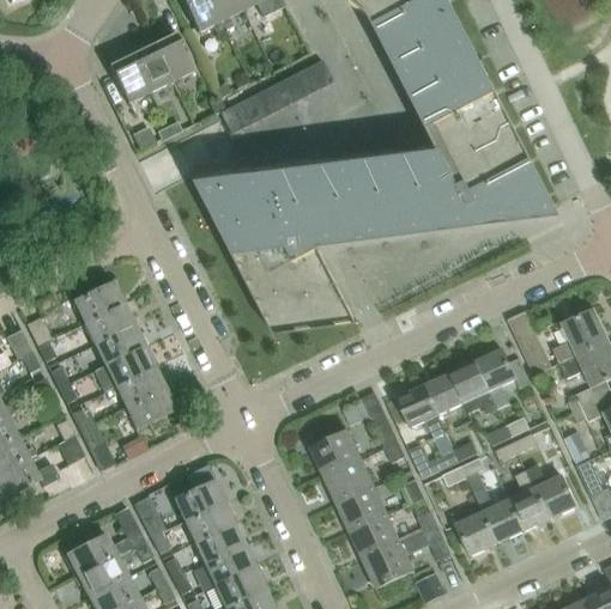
[(180,0),(195,31),(218,20),(209,0),(180,0)]
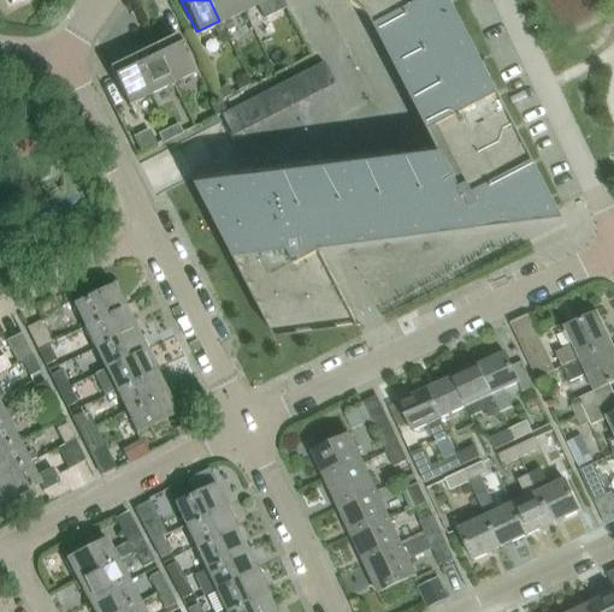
[(276,340),(359,330),(320,254),(564,221),(448,0),(348,0),(350,4),(358,0),(361,0),(435,144),(397,148),(396,148),(270,164),(271,167),(254,168),(252,166),(189,174),(276,340)]
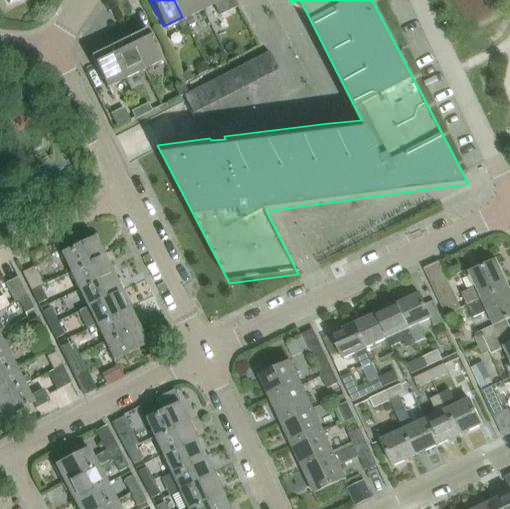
[(200,8),(196,0),(174,0),(182,17),(200,8)]
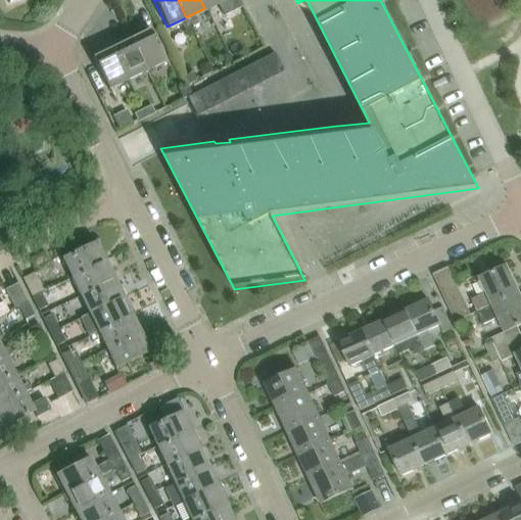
[(240,4),(238,0),(200,0),(204,8),(216,2),(221,13),(240,4)]
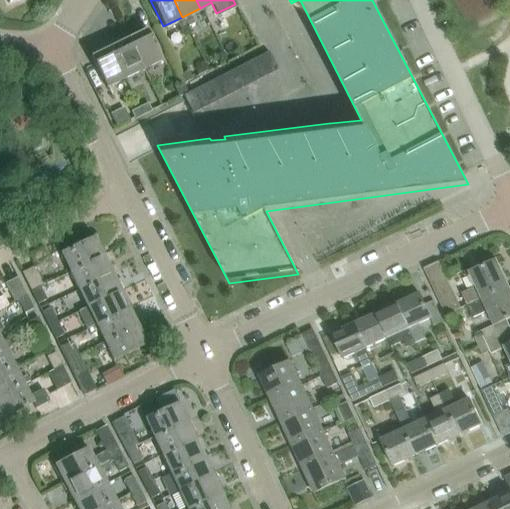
[(145,26),(126,35),(142,67),(160,58),(145,26)]
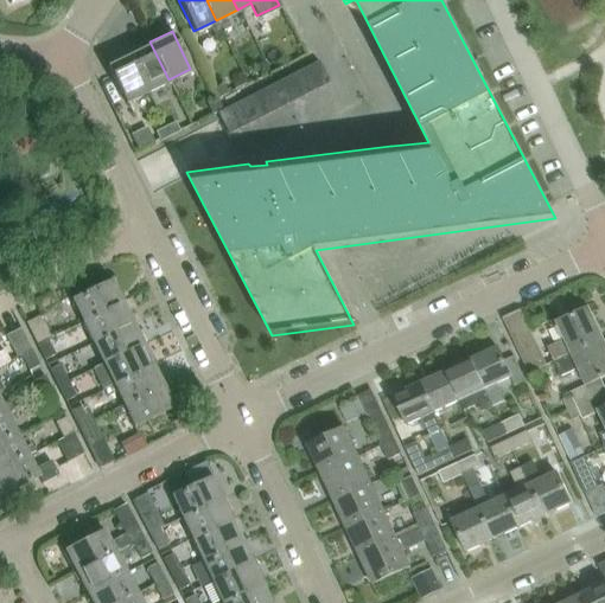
[(127,53),(146,90),(169,79),(150,42),(127,53)]
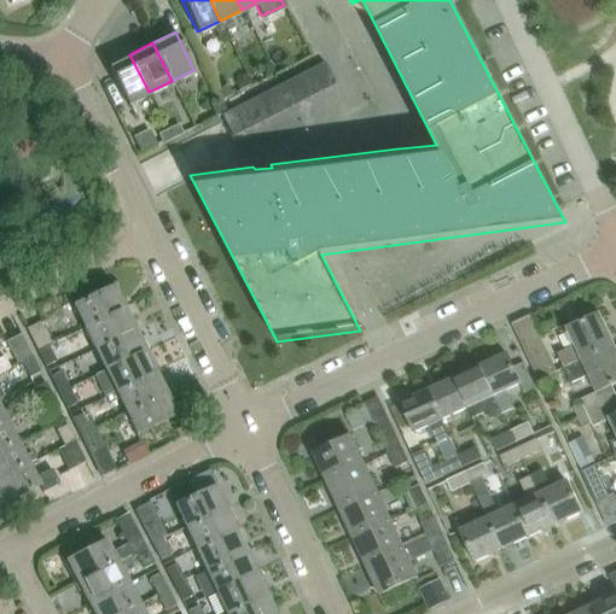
[(129,54),(108,65),(126,103),(149,92),(129,54)]
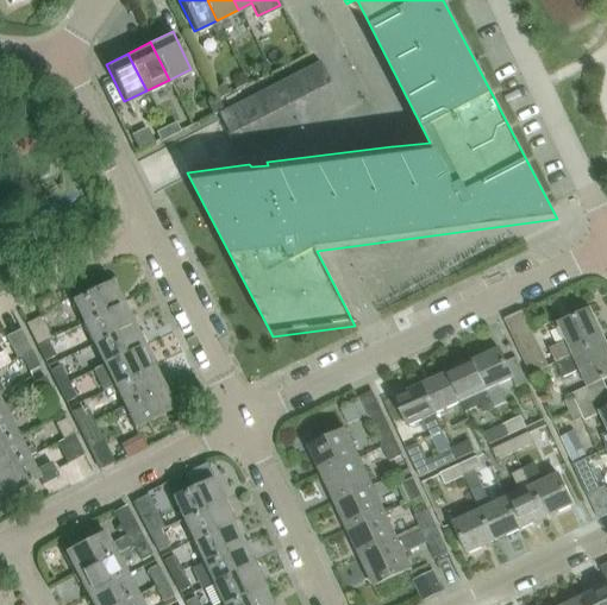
[(262,60),(252,64),(258,75),(268,70),(262,60)]
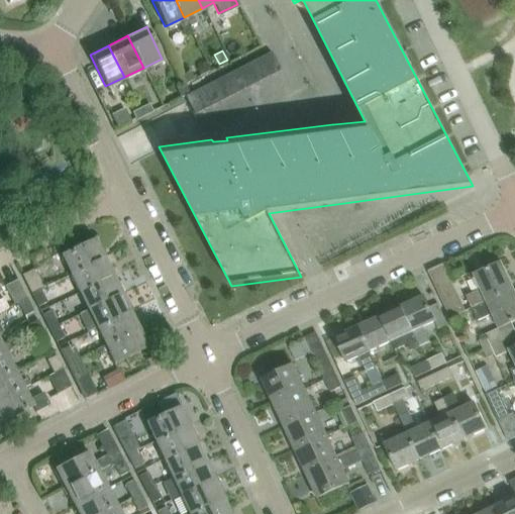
[(189,91),(181,95),(189,111),(279,68),(271,52),(196,87),(189,91)]
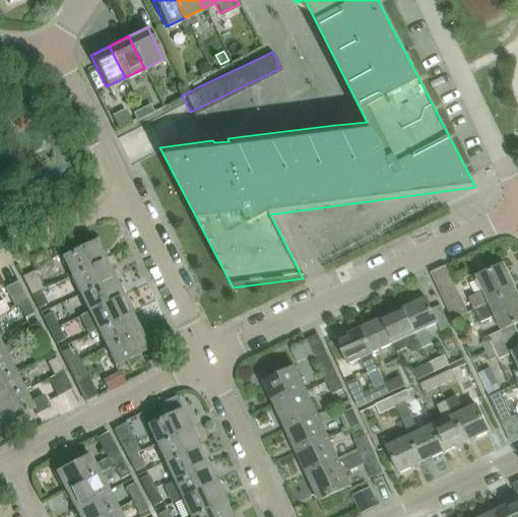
[(189,81),(186,83),(190,91),(197,87),(190,73),(186,75),(189,81)]
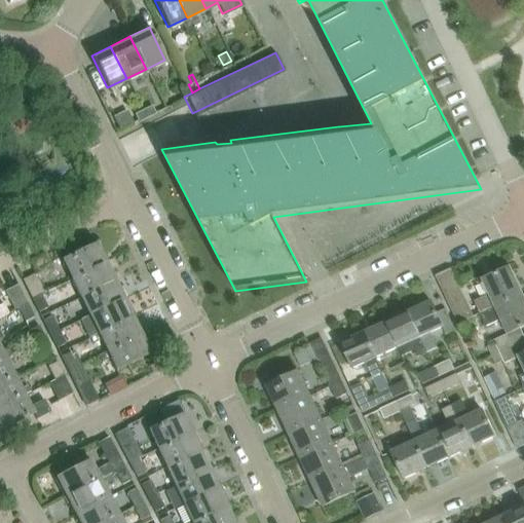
[(184,97),(192,92),(188,84),(179,88),(184,97)]
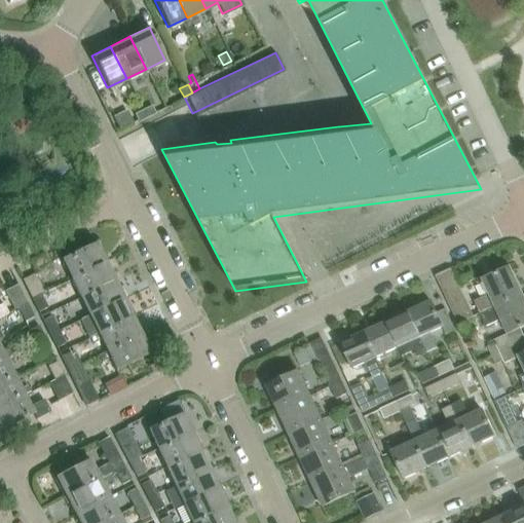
[(150,103),(142,107),(146,115),(154,111),(150,103)]
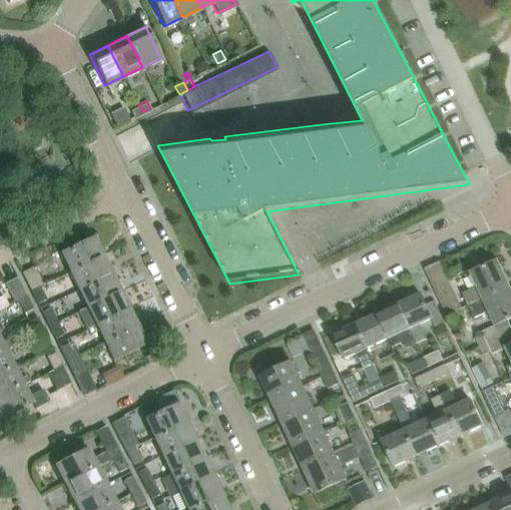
[(133,116),(142,112),(138,104),(129,108),(133,116)]
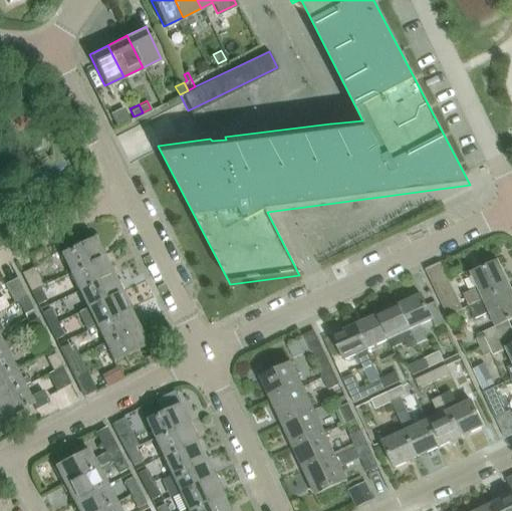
[(130,118),(126,111),(114,117),(117,124),(130,118)]
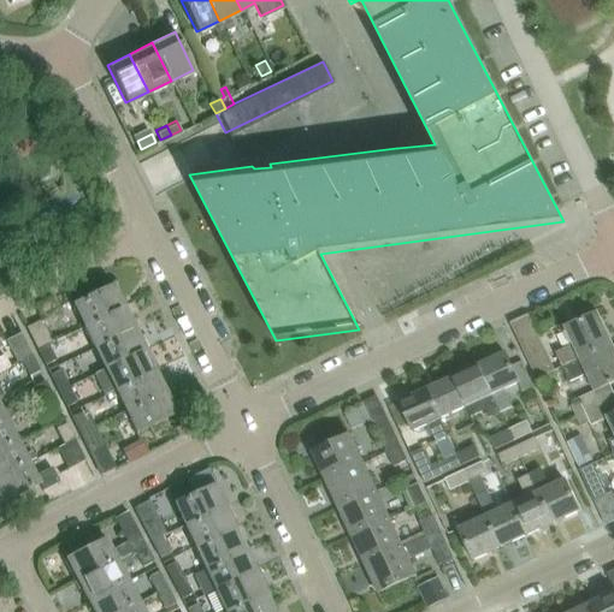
[(112,283),(71,303),(81,324),(122,304),(112,283)]
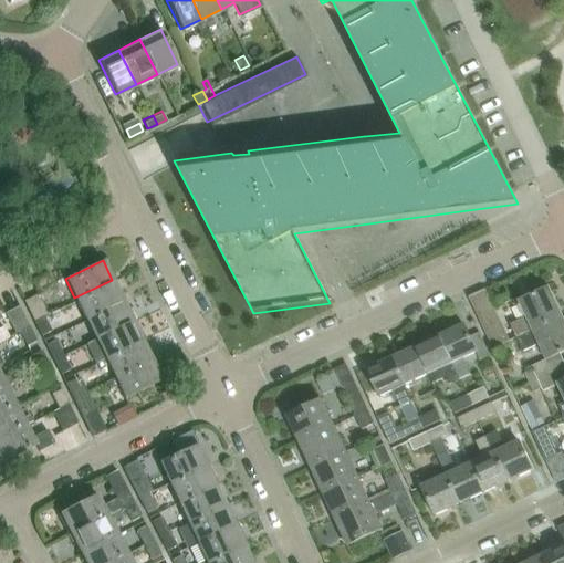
[(112,280),(74,298),(84,319),(122,300),(112,280)]
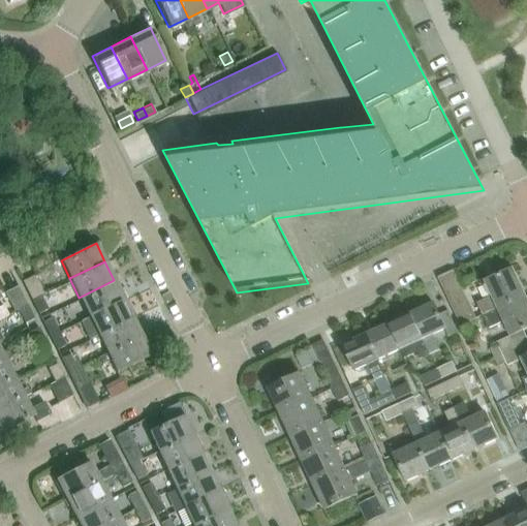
[(475,303),(481,314),(524,294),(512,268),(484,280),(491,296),(475,303)]
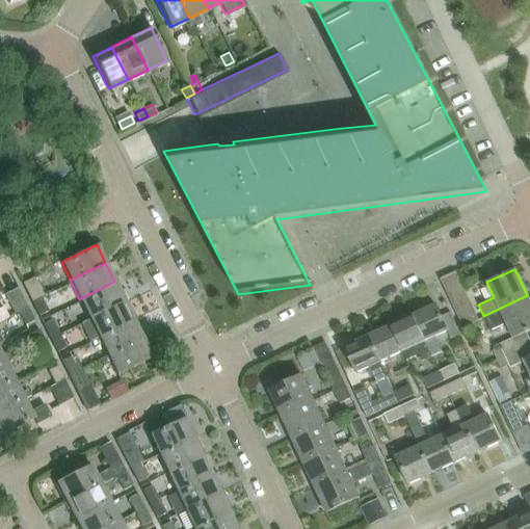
[(475,320),(453,273),(441,279),(464,326),(475,320)]
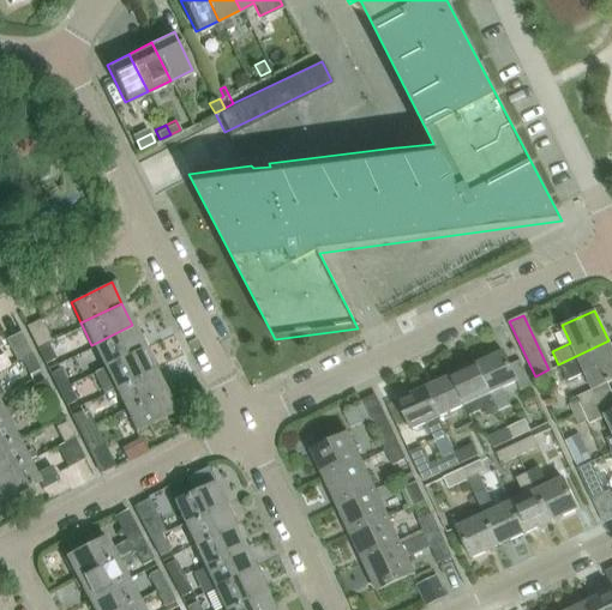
[(24,324),(35,345),(49,338),(40,316),(24,324)]
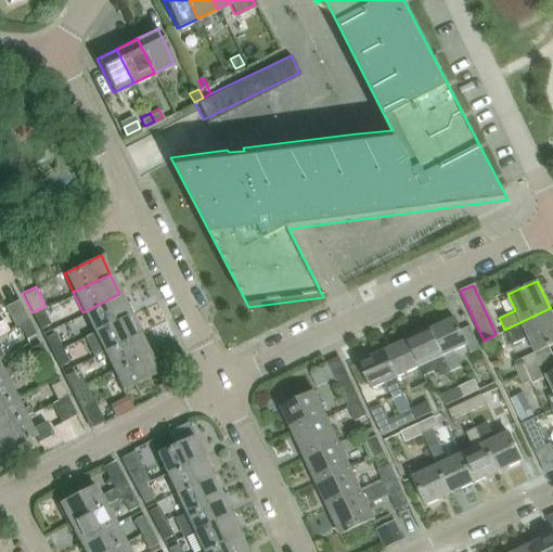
[(119,294),(82,312),(92,331),(129,312),(119,294)]
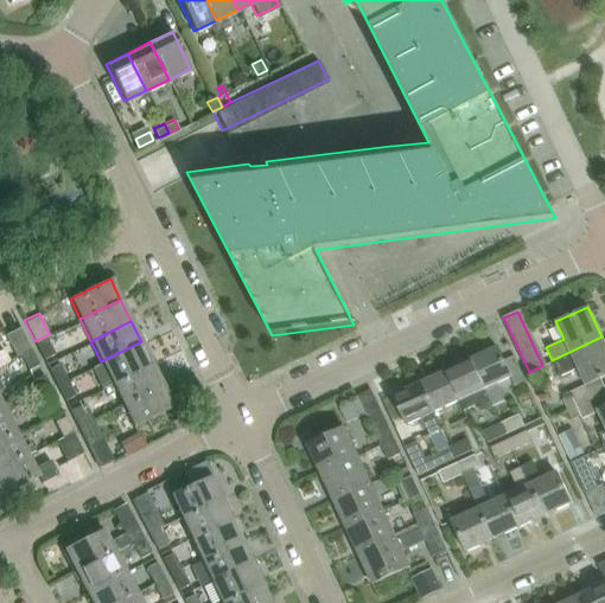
[(29,347),(18,326),(4,333),(14,354),(29,347)]
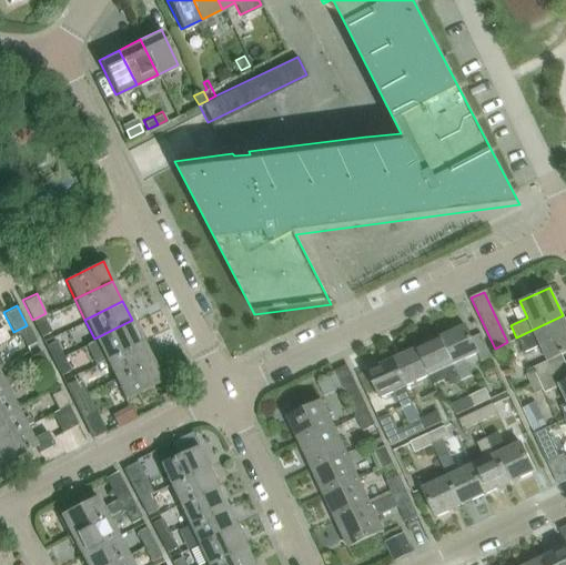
[(56,333),(46,313),(32,320),(42,340),(56,333)]
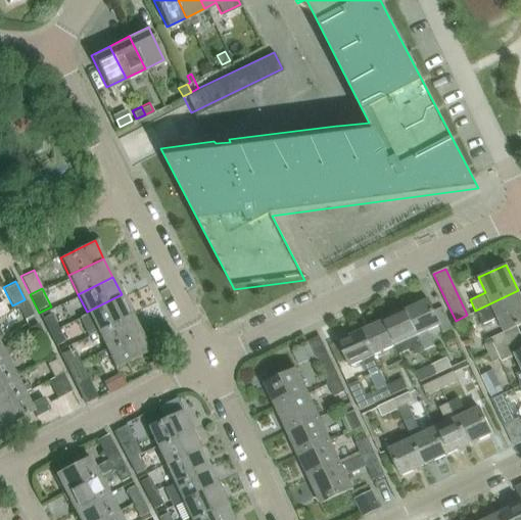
[(482,343),(486,351),(520,335),(516,325),(520,322),(520,295),(518,290),(475,311),(481,324),(496,317),(503,330),(490,336),(491,338),(482,343)]
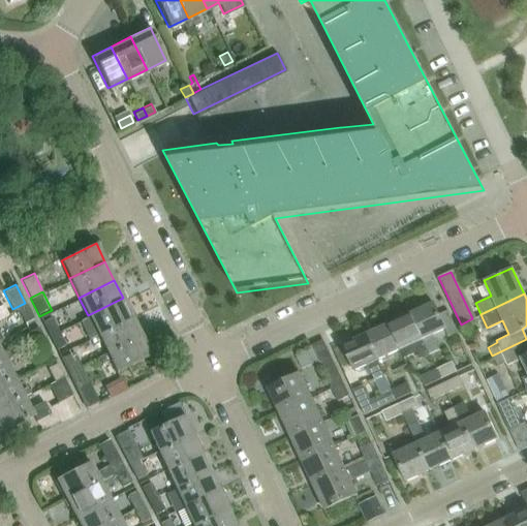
[(91,322),(96,333),(131,316),(123,298),(88,315),(80,319),(84,327),(91,322)]
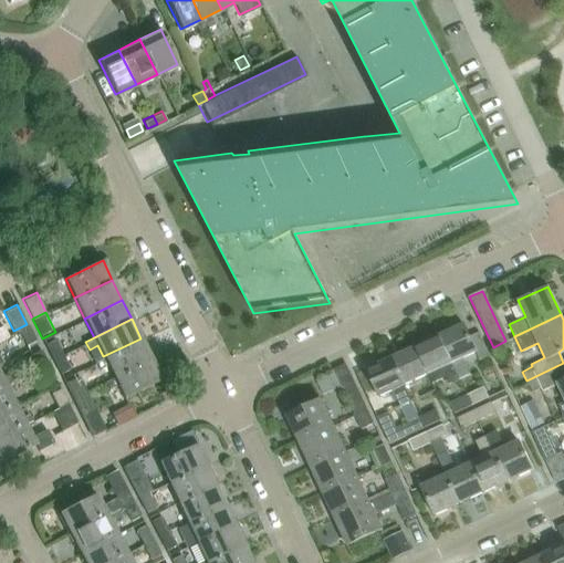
[(476,348),(483,344),(486,344),(478,330),(469,334),(463,322),(438,333),(459,377),(471,372),(463,354),(476,348)]
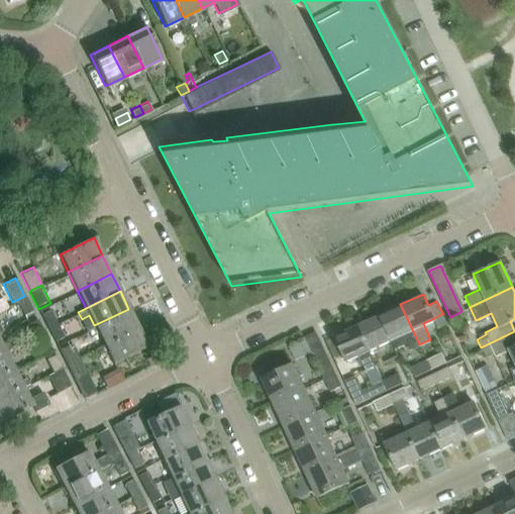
[(12,302),(18,316),(31,309),(24,296),(12,302)]
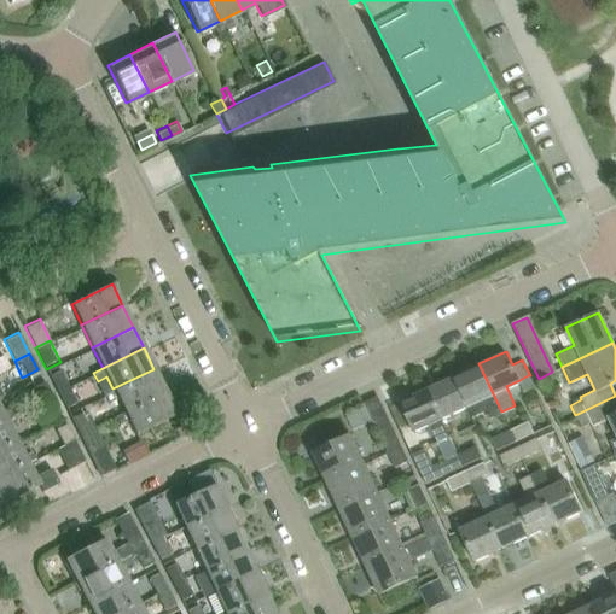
[(46,369),(56,391),(71,382),(60,362),(46,369)]
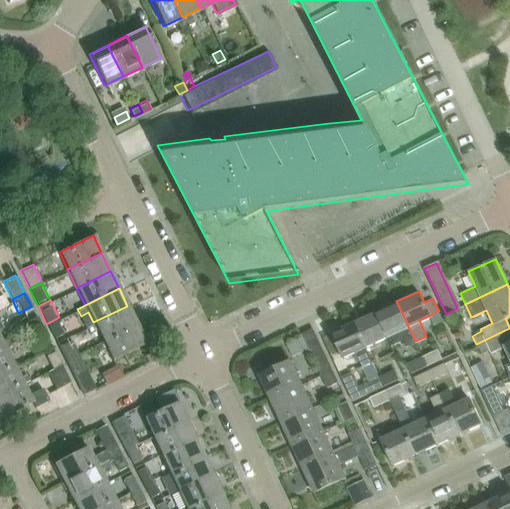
[(415,341),(396,301),(374,312),(386,336),(390,345),(404,338),(407,345),(415,341)]
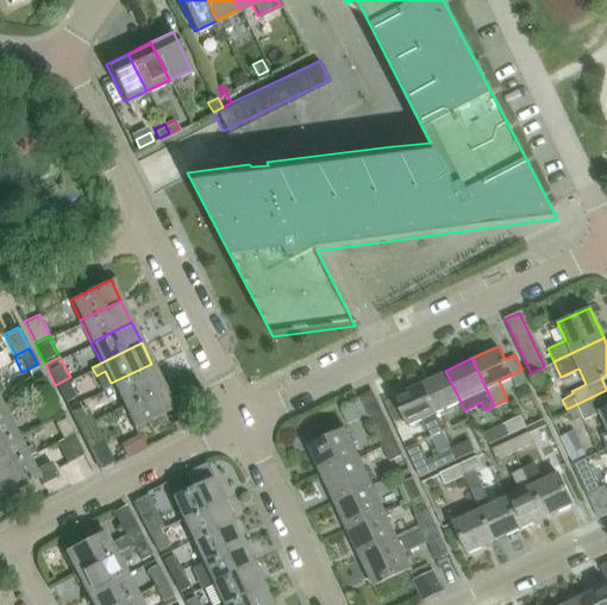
[(162,385),(151,364),(111,383),(102,388),(106,396),(116,391),(121,405),(162,385)]
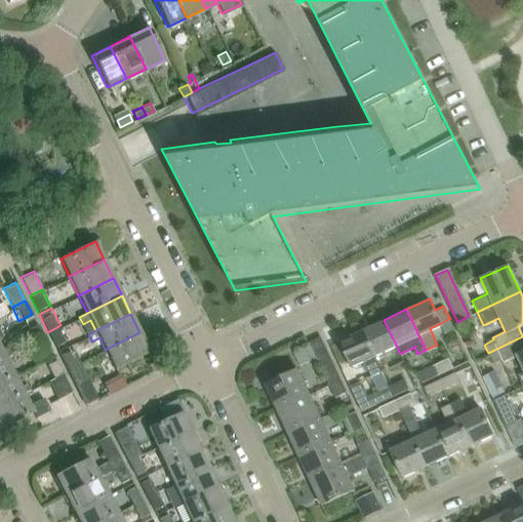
[(362,330),(373,355),(396,345),(384,320),(362,330)]
